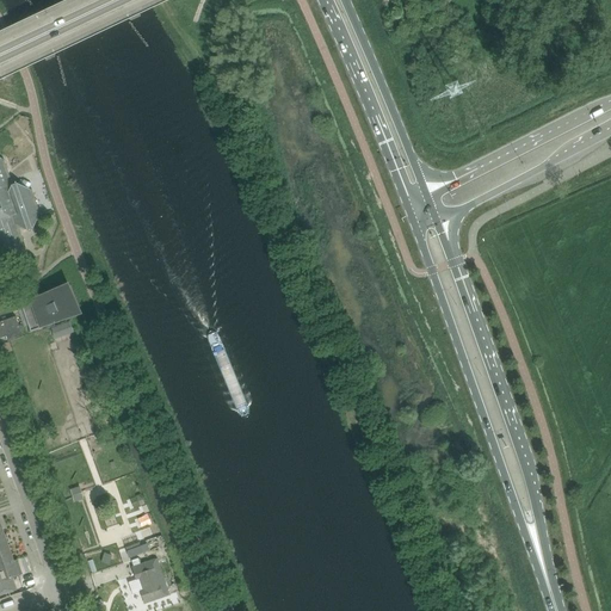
[(13,184),(11,179),(4,159),(0,156),(0,240),(6,255),(16,260),(20,259),(26,248),(20,230),(22,227),(28,230),(34,228),(41,213),(35,197),(32,190),(17,183),(13,184)]
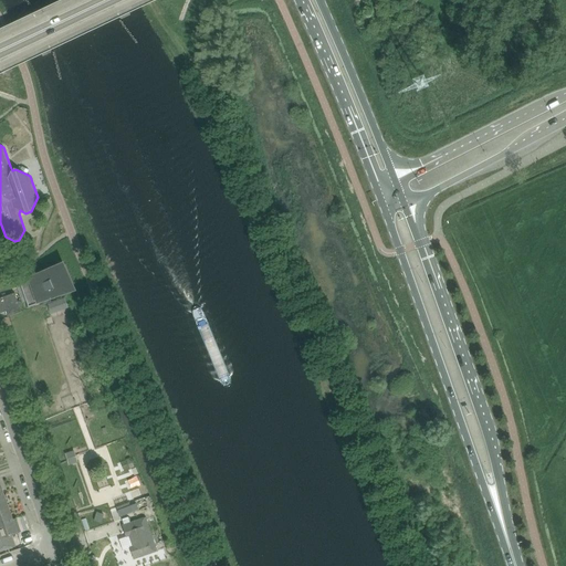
[(22,278),(18,279),(19,280),(23,279),(32,305),(28,306),(28,307),(71,292),(73,292),(74,291),(61,262),(39,272),(37,273),(35,273),(32,274),(23,278),(22,278)]
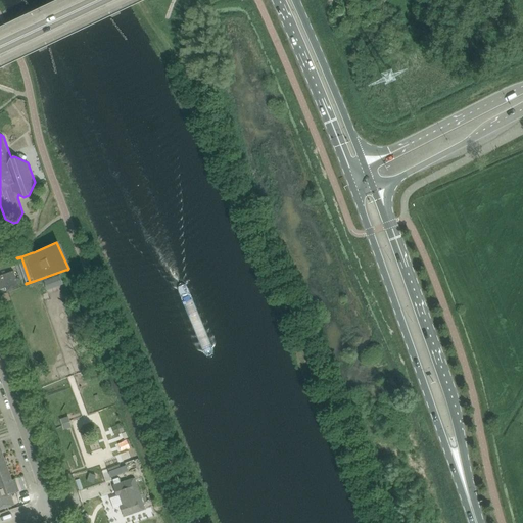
[(13,270),(0,274),(0,288),(6,287),(7,292),(19,287),(18,284),(20,283),(19,277),(16,278),(13,270)]
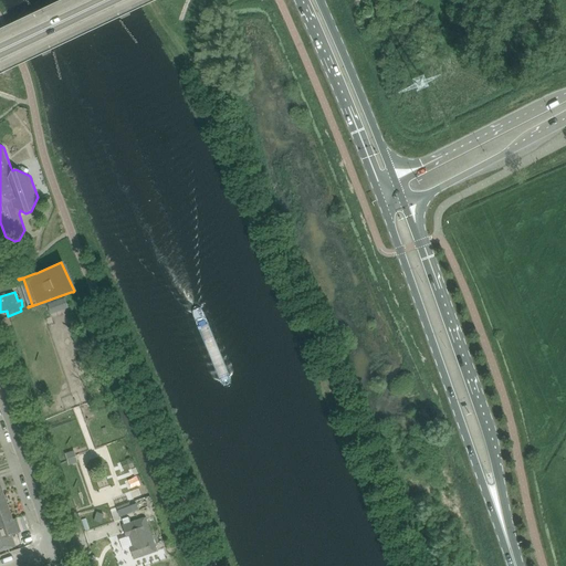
[(129,504),(117,509),(121,517),(139,511),(137,504),(130,506),(129,504)]
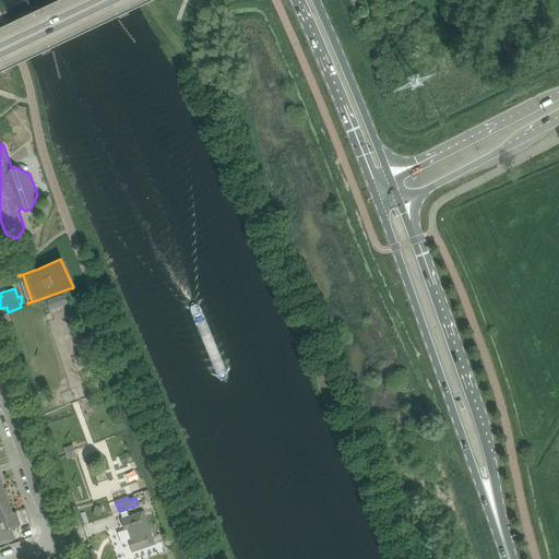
[(0,518),(13,513),(9,500),(0,502),(0,518)]
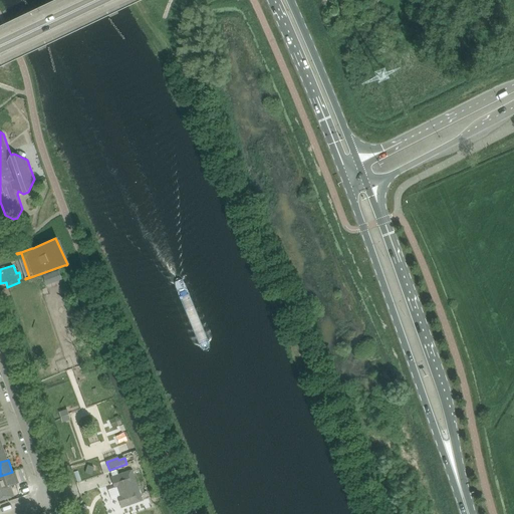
[(121,507),(143,500),(132,470),(111,477),(114,487),(117,486),(120,496),(118,497),(121,507)]
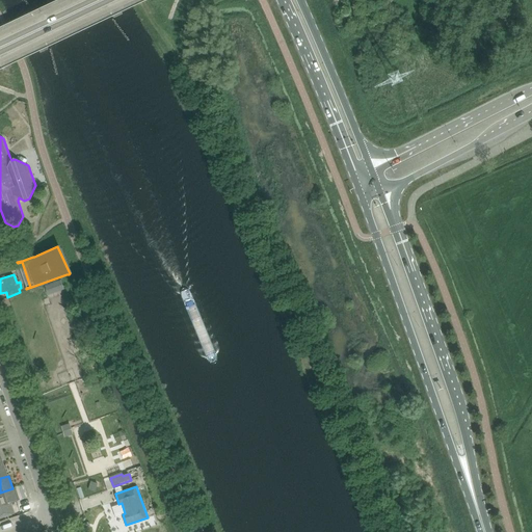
[(0,493),(0,519),(15,514),(10,503),(17,501),(17,500),(19,500),(17,494),(15,494),(12,488),(0,493)]
